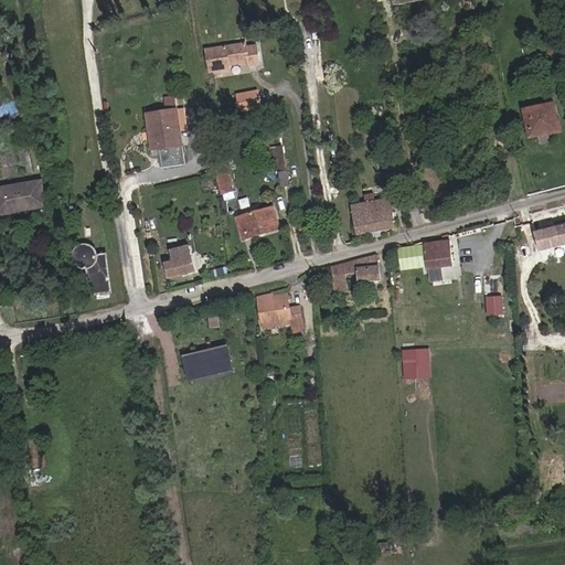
[(394,0),(396,10),(446,1),(446,0),(394,0)]
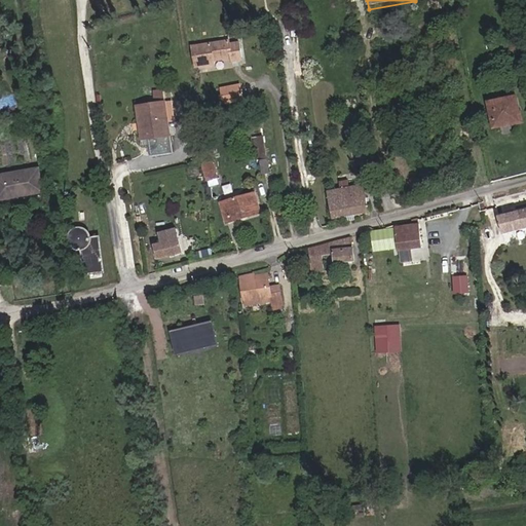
[(194,45),(197,65),(215,62),(214,58),(231,54),(232,60),(242,58),(239,40),(230,42),(230,38),(194,45)]
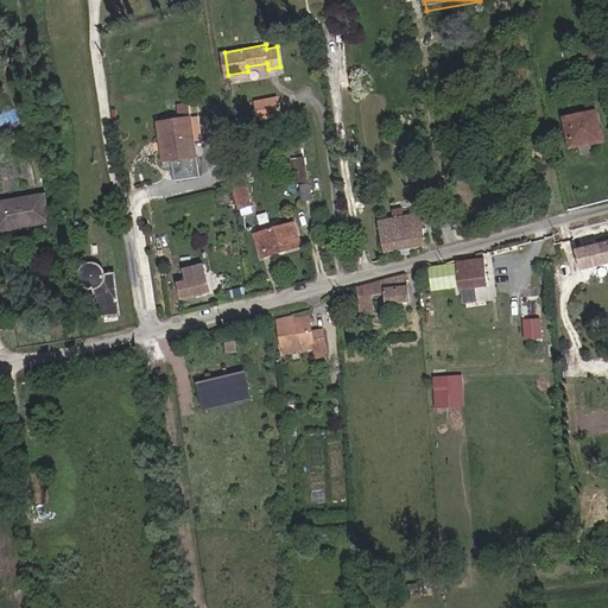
[(258,102),(261,119),(285,114),(280,96),(258,102)]
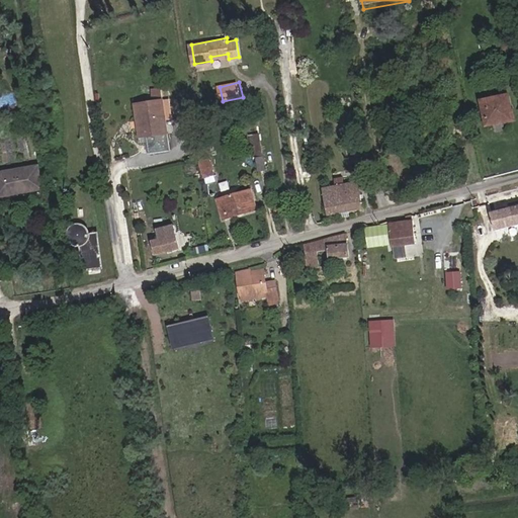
[(510,119),(505,94),(477,100),(482,125),(510,119)]
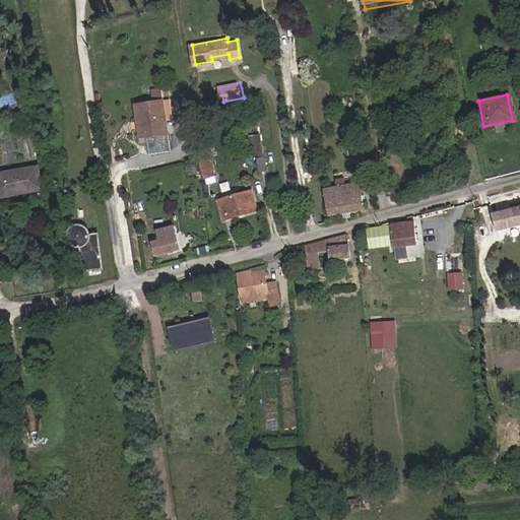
[(165,133),(166,133),(161,101),(140,104),(145,136),(146,136),(165,133)]
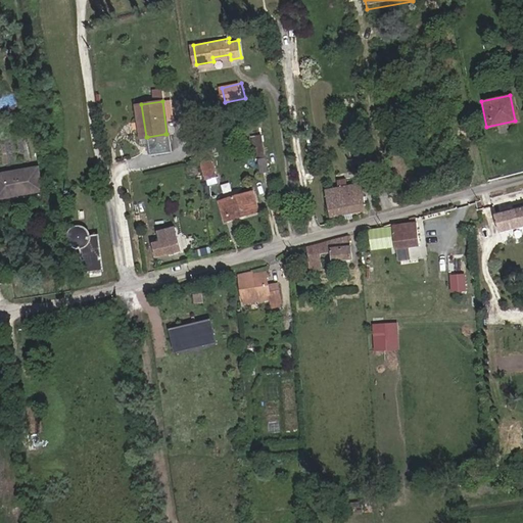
[(149,154),(169,152),(165,134),(147,137),(149,154)]
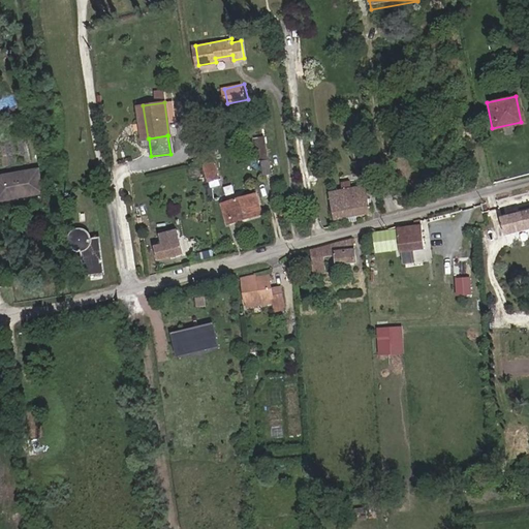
[(274,177),(269,138),(260,139),(266,178),(274,177)]
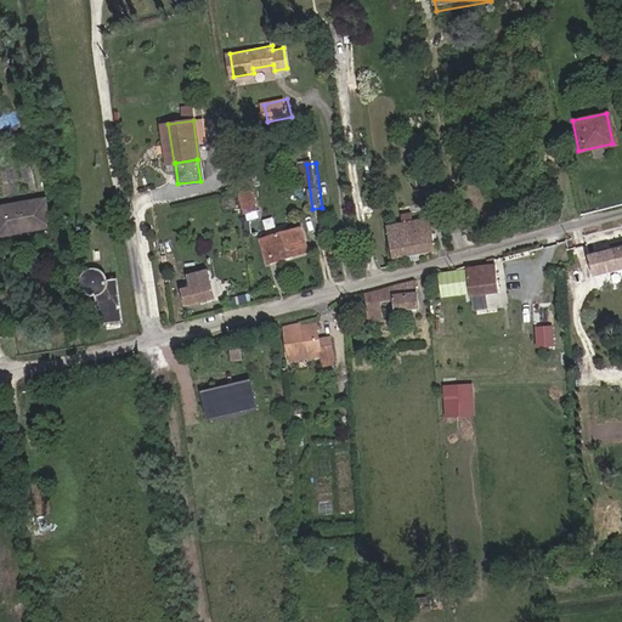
[(246,210),(259,209),(256,187),(243,188),(246,210)]
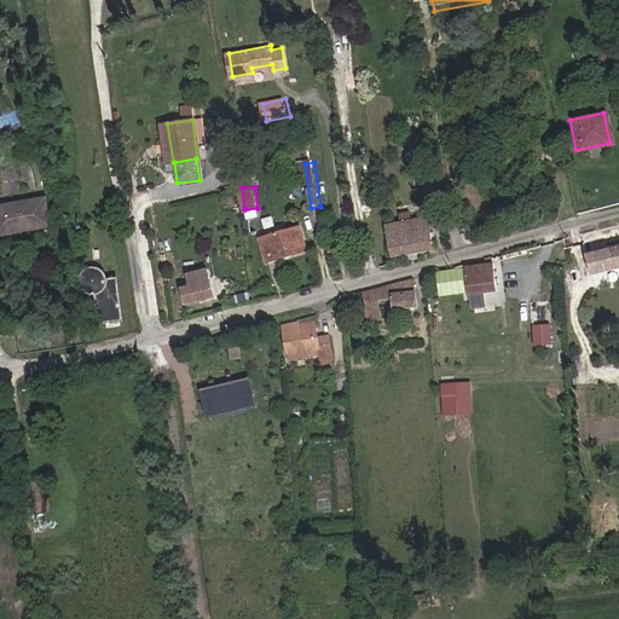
[(40,187),(0,194),(0,223),(45,215),(40,187)]
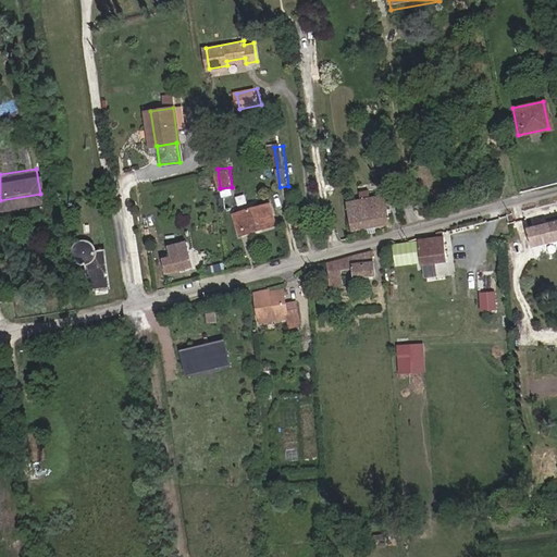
[(368,198),(367,189),(357,192),(358,200),(368,198)]
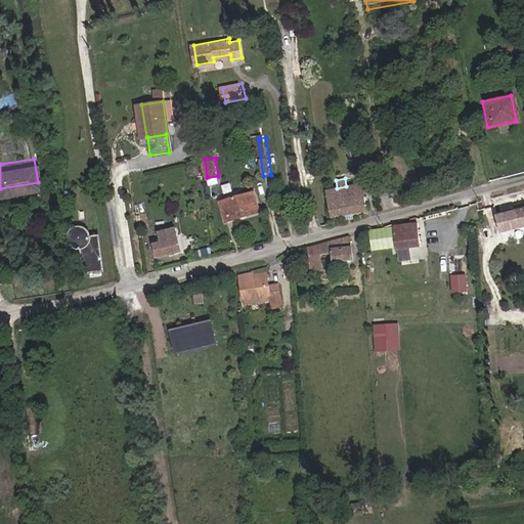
[(331,217),(368,211),(363,185),(326,191),(331,217)]
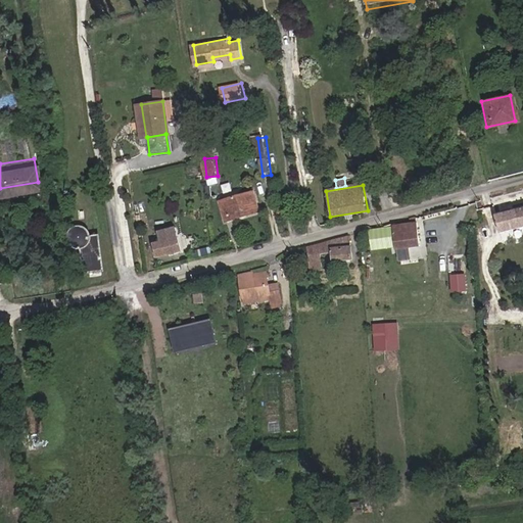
[(226,198),(230,218),(259,212),(255,192),(226,198)]
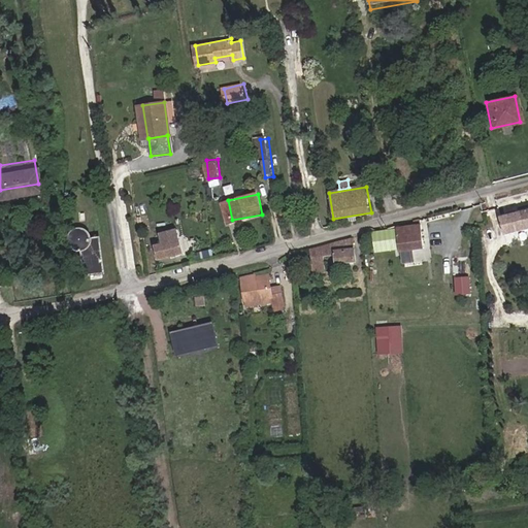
[(527,230),(527,210),(501,218),(506,237),(527,230)]
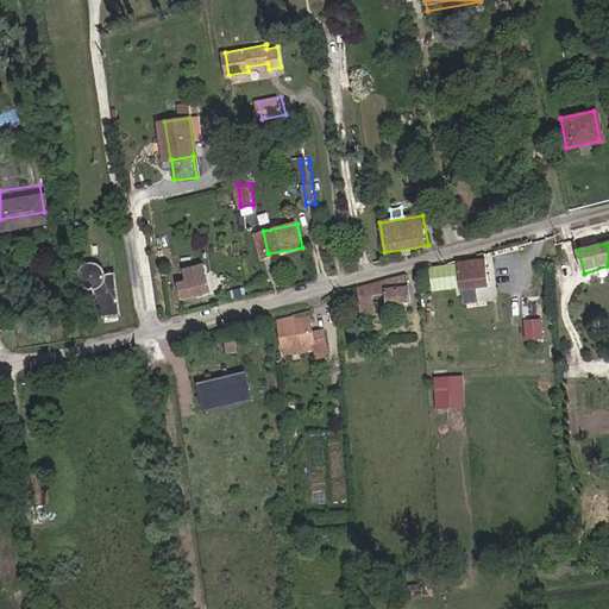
[(510,261),(509,252),(496,255),(497,263),(510,261)]
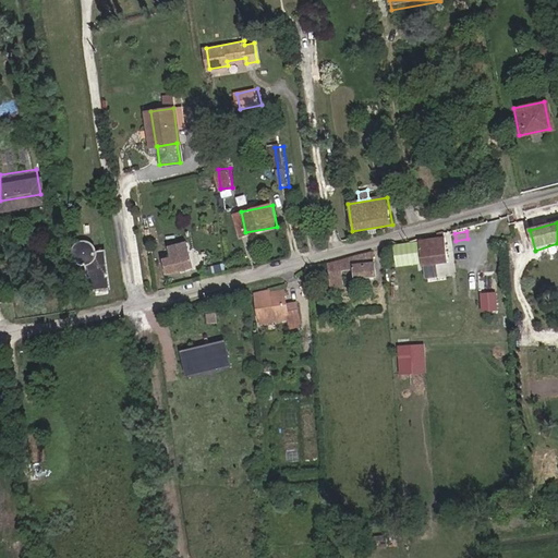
[(421,240),(397,246),(398,256),(409,256),(410,261),(423,259),(425,267),(448,265),(445,239),(445,233),(438,234),(439,240),(423,243),(421,240)]
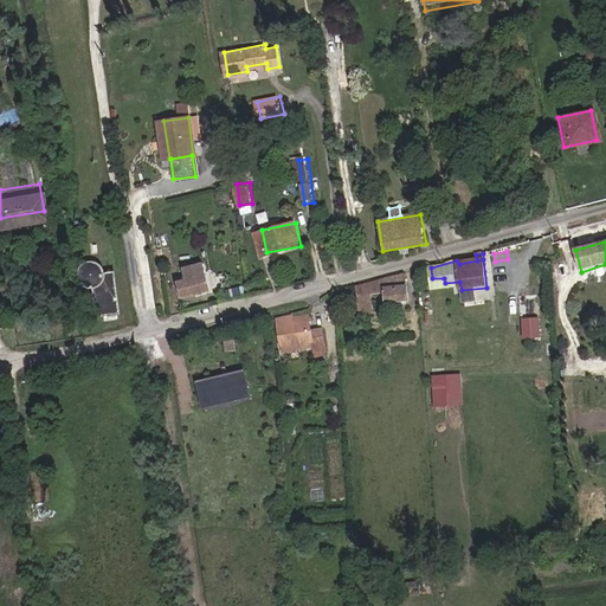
[(79,259),(76,263),(75,270),(75,275),(78,279),(81,282),(84,283),(89,284),(94,314),(114,311),(110,268),(102,268),(100,263),(97,260),(90,257),(83,257),(79,259)]
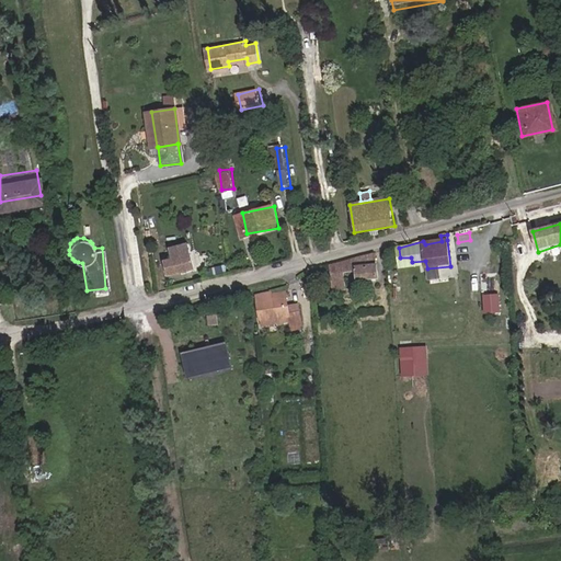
[(172,260),(167,261),(163,262),(167,274),(195,266),(189,242),(170,247),(171,253),(172,260)]
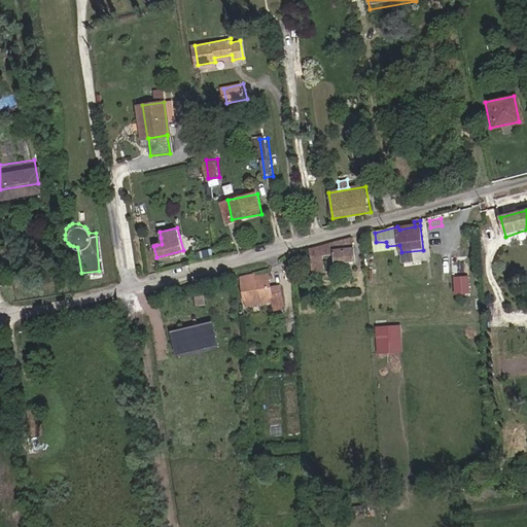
[(367,243),(376,242),(375,233),(366,235),(367,243)]
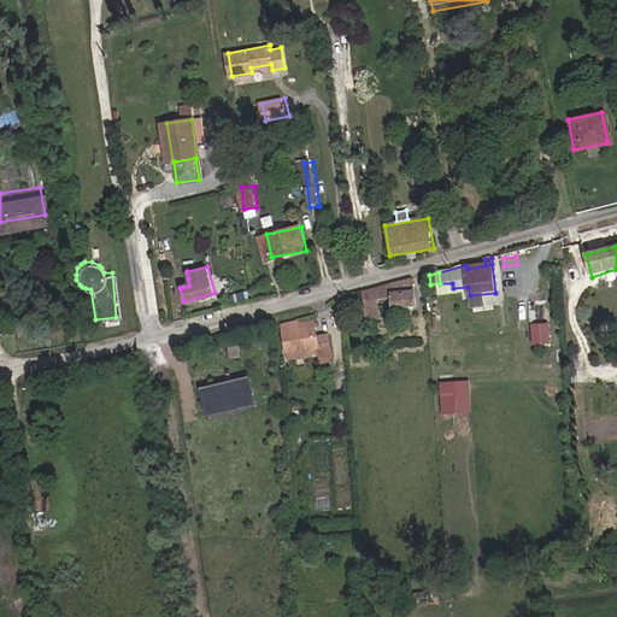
[(413,278),(363,292),(365,313),(381,312),(380,301),(394,300),(395,310),(417,307),(413,278)]
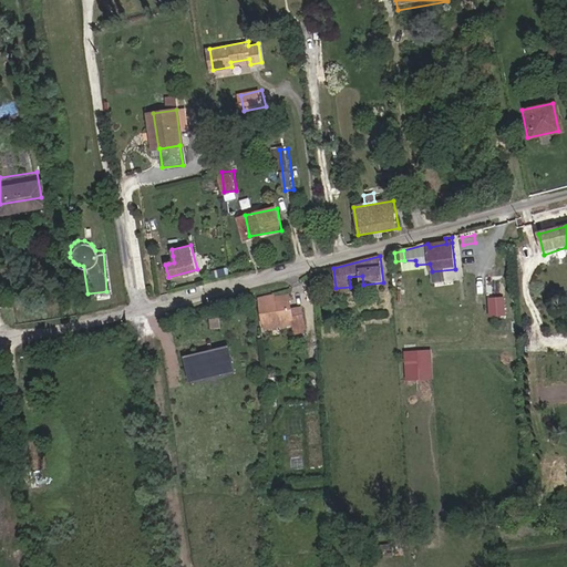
[(504,272),(495,272),(496,290),(505,290),(504,272)]
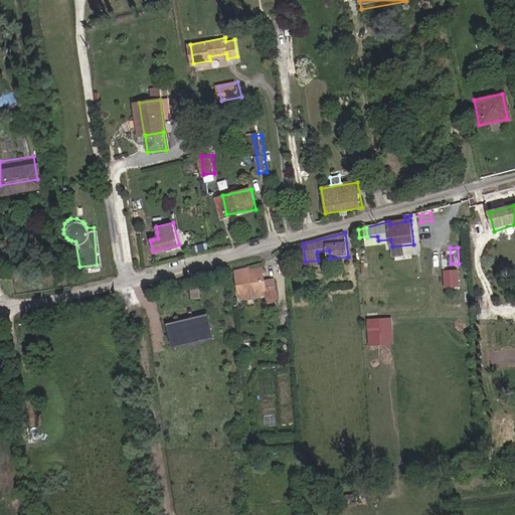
[(261,263),(248,266),(250,275),(263,272),(261,263)]
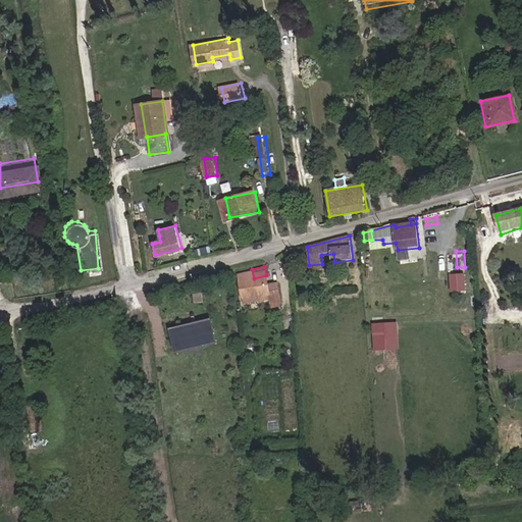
[(268,283),(266,275),(254,278),(252,269),(238,272),(244,300),(269,294),(271,304),(281,303),(277,281),(268,283)]
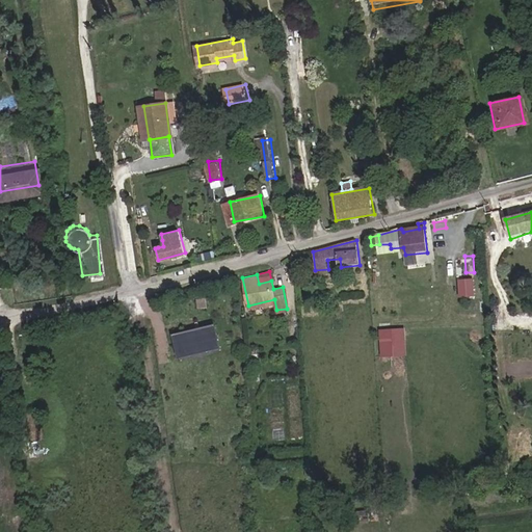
[(457,278),(457,297),(474,296),(474,278),(457,278)]
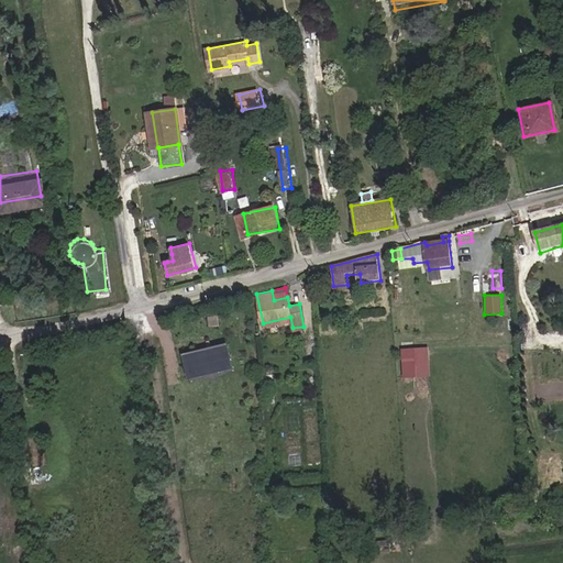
[(210,315),(212,322),(220,321),(219,312),(210,315)]
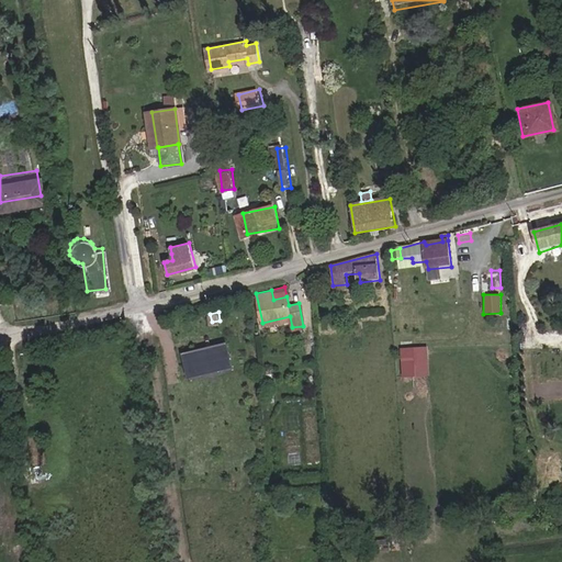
[(233,366),(226,343),(213,346),(213,347),(206,349),(206,348),(183,353),(189,377),(200,374),(198,369),(220,363),(221,369),(233,366)]
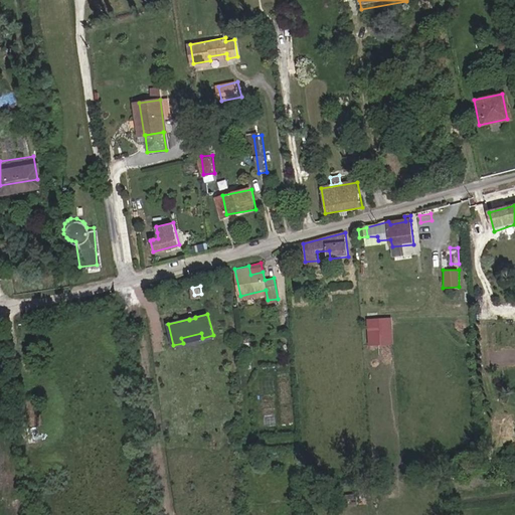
[(391,316),(365,319),(368,346),(394,343),(391,316)]
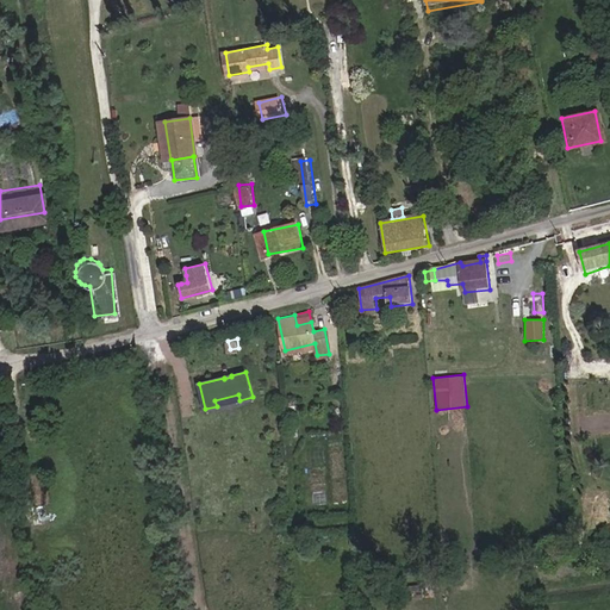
[(45,505),(41,474),(27,475),(32,508),(45,505)]
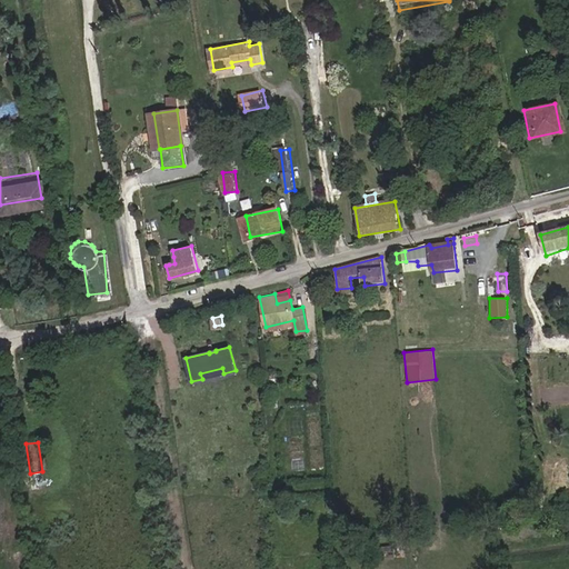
All buildings are outlined.
